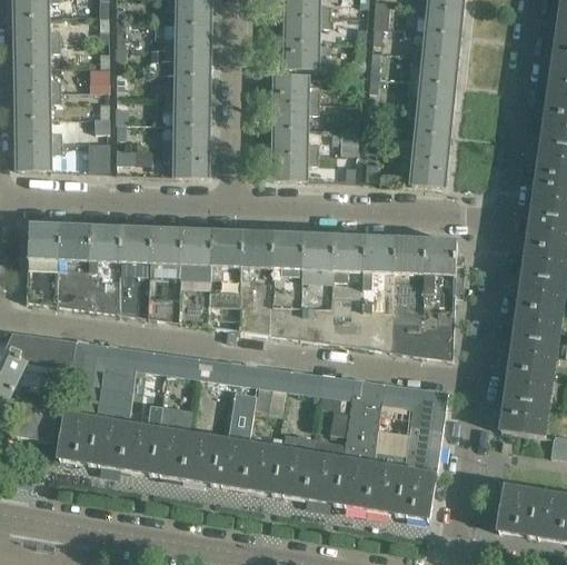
[(12,0),(13,18),(49,17),(49,0),(12,0)]
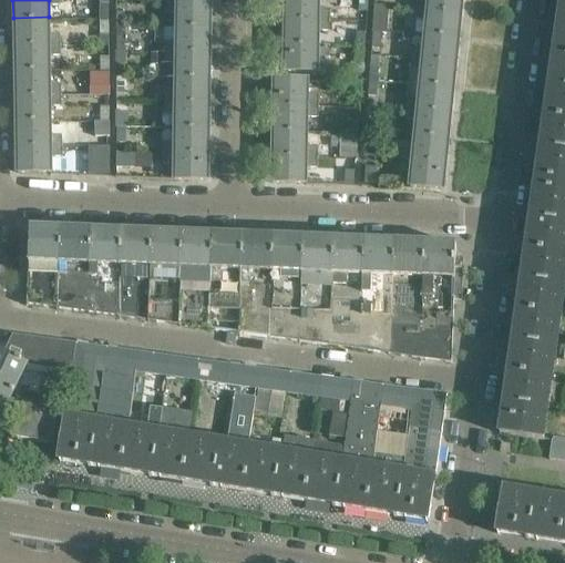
[(109,0),(98,0),(98,18),(109,18),(109,0)]
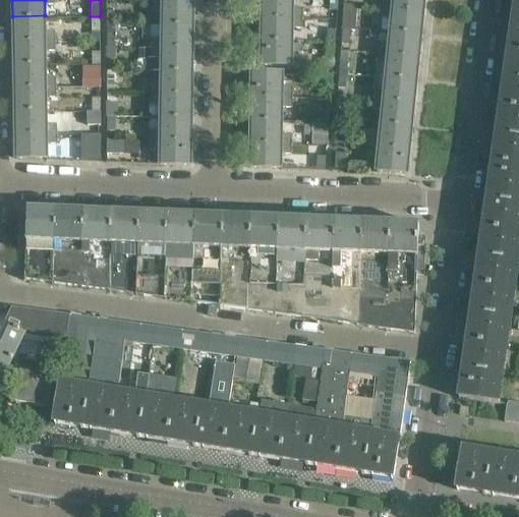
[(160,0),(160,21),(191,22),(191,0),(160,0)]
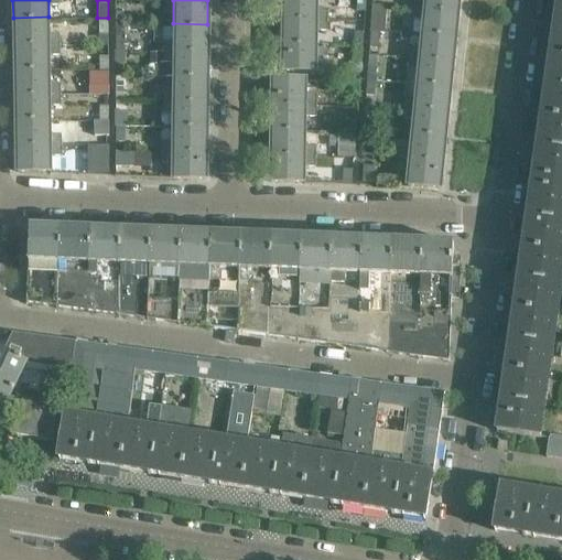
[(282,0),(282,14),(315,15),(315,0),(282,0)]
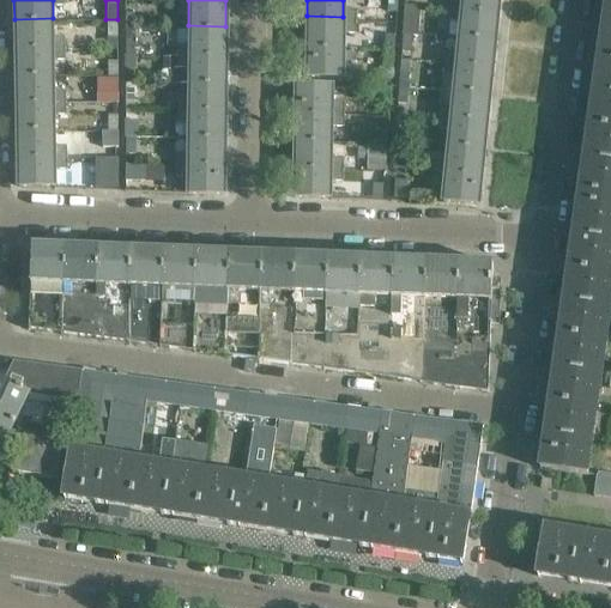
[(382,0),(382,10),(395,10),(395,0),(382,0)]
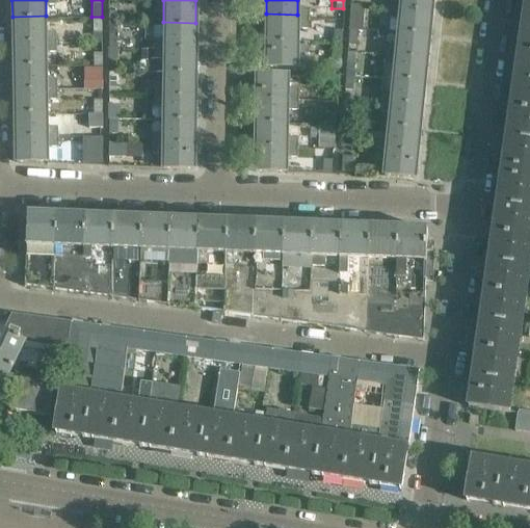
[(350,0),(349,22),(362,23),(363,0),(350,0)]
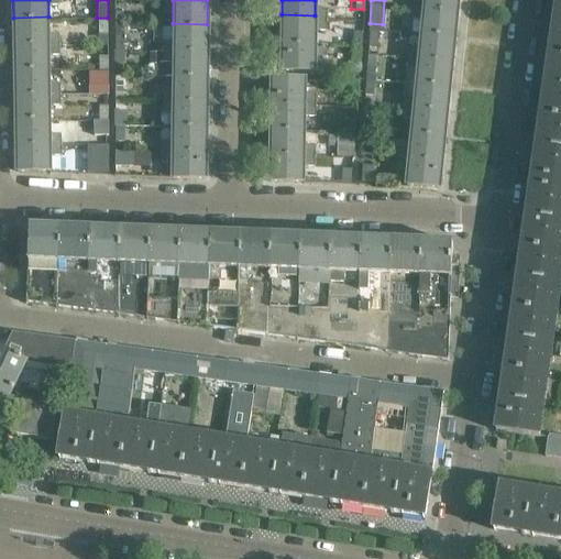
[(554,0),(548,51),(560,52),(560,0),(554,0)]
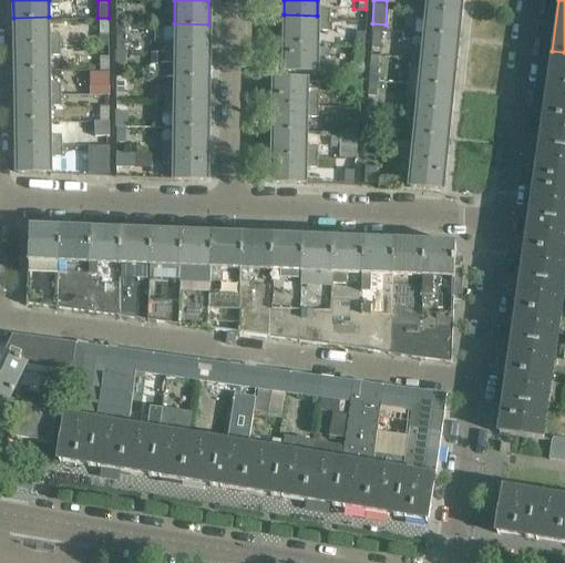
[(427,1),(423,27),(456,30),(460,4),(427,1)]
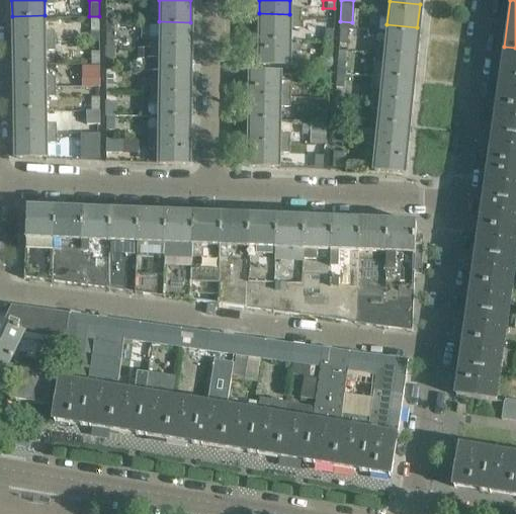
[(113,9),(105,9),(105,23),(113,23),(113,9)]
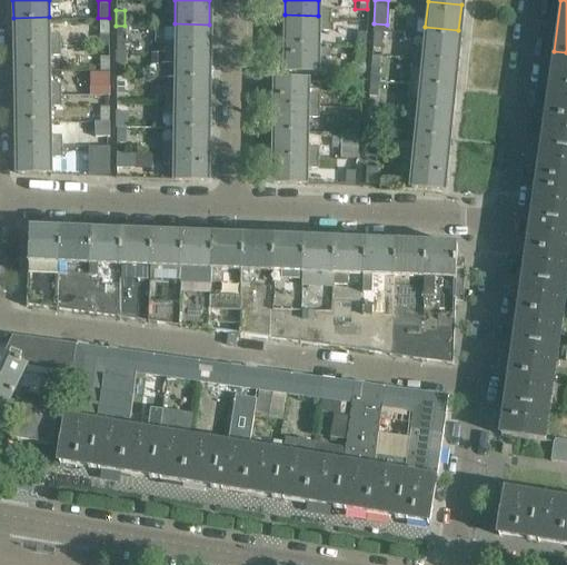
[(285,15),(285,41),(318,42),(318,16),(285,15)]
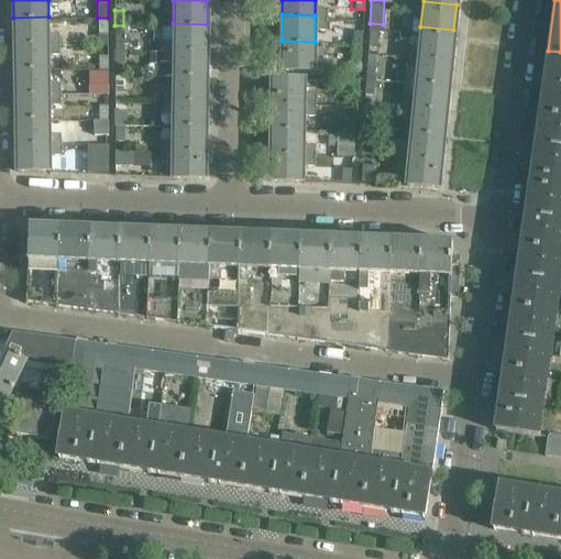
[(48,17),(13,18),(14,42),(50,42),(48,17)]
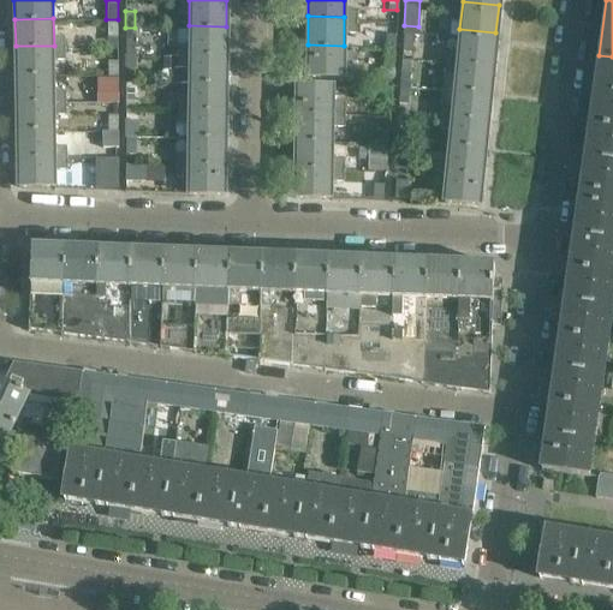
[(107,34),(118,34),(118,21),(107,21),(107,34)]
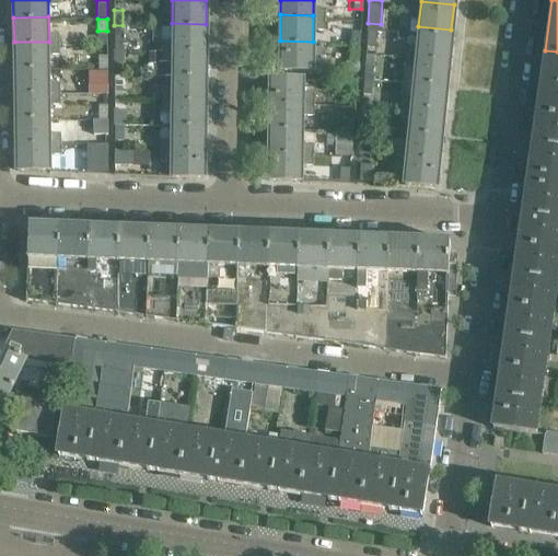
[(206,24),(172,23),(171,48),(206,49),(206,24)]
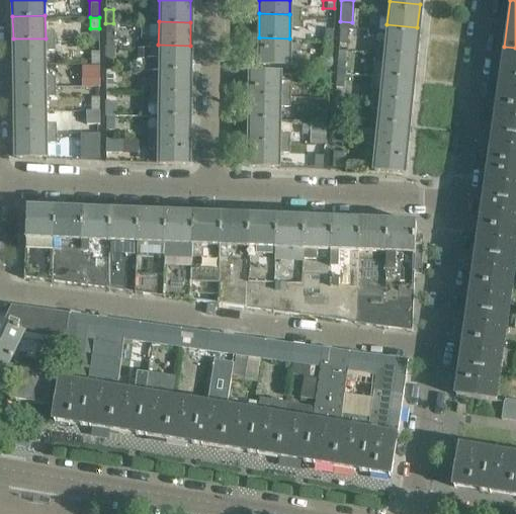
[(352,22),(339,21),(338,41),(351,43),(352,22)]
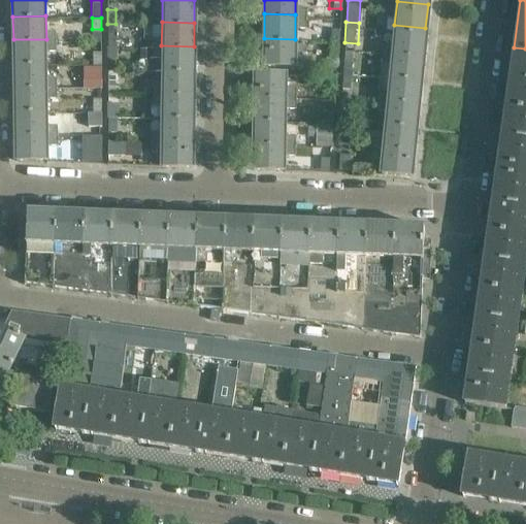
[(326,40),(337,41),(338,24),(327,23),(326,40)]
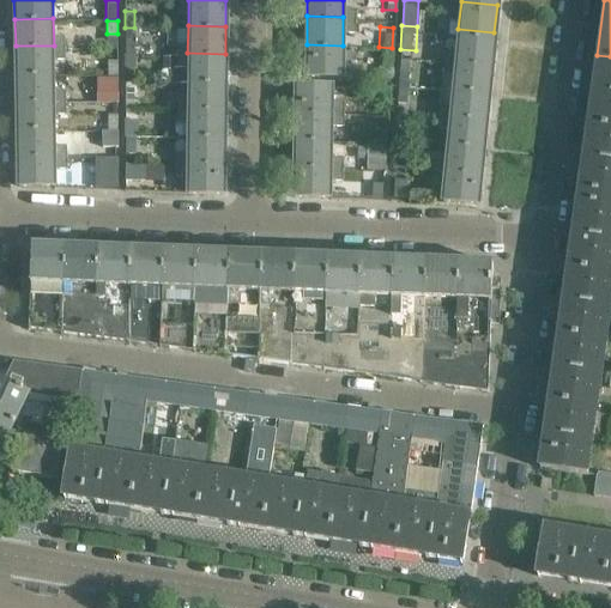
[(458,29),(455,56),(491,60),(494,32),(458,29)]
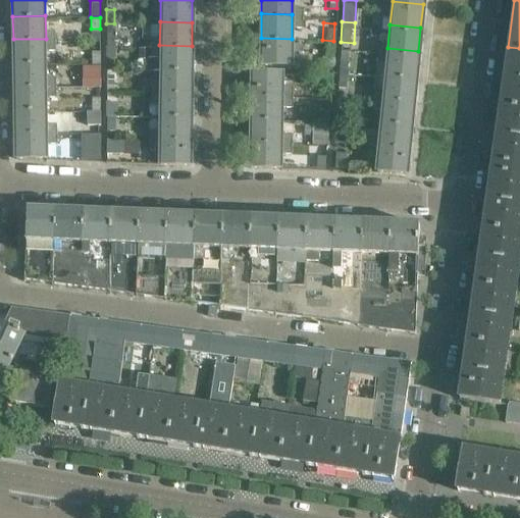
[(114,32),(106,32),(106,44),(114,44),(114,32)]
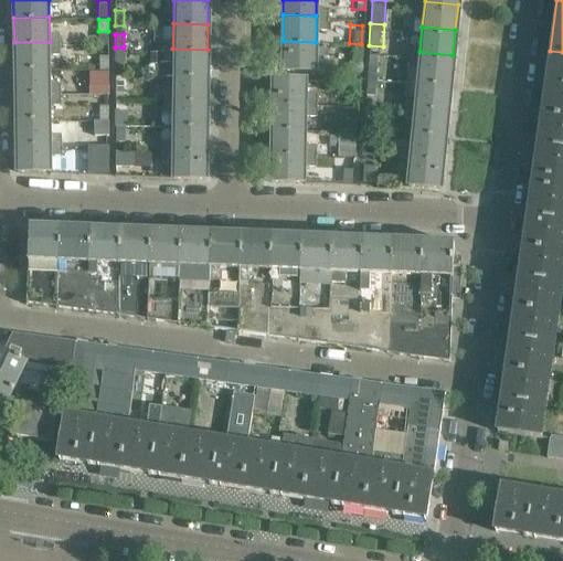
[(283,41),(282,66),(315,67),(316,42),(283,41)]
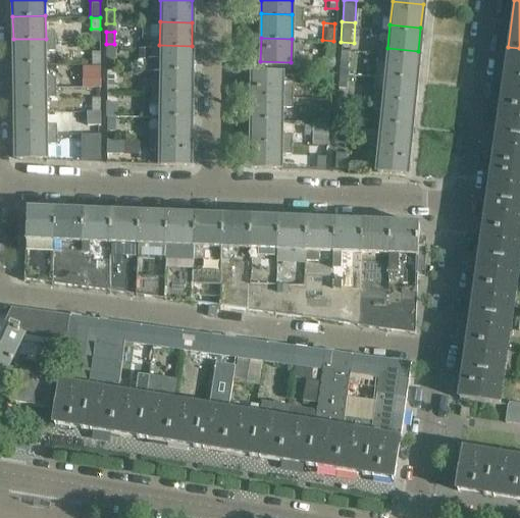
[(46,39),(13,39),(13,62),(46,62),(46,39)]
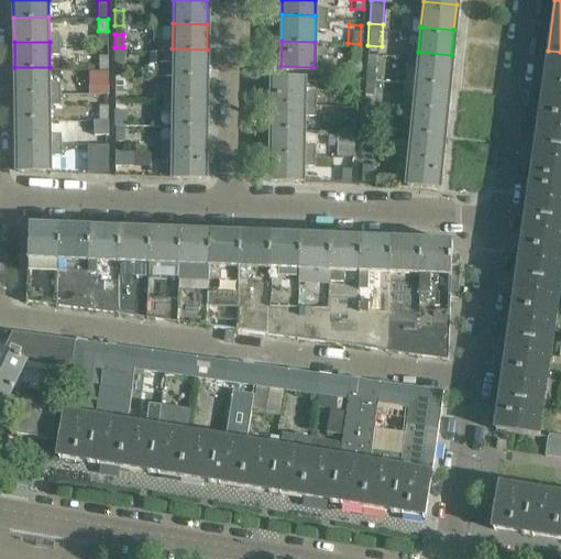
[(348,43),(347,67),(359,68),(360,44),(348,43)]
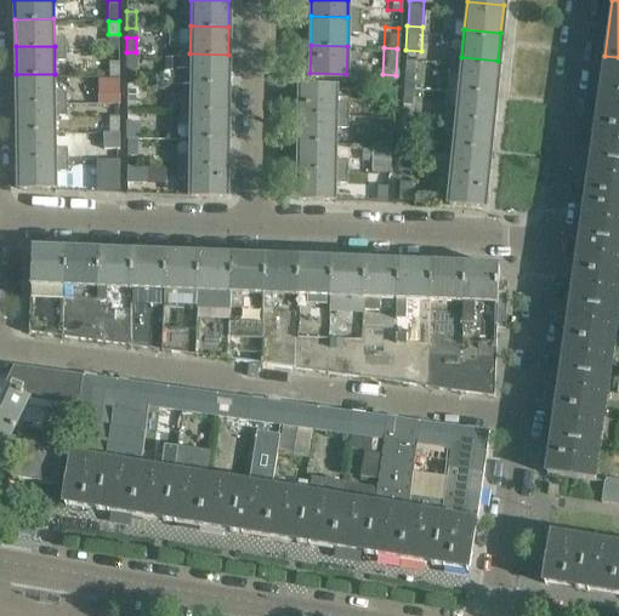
[(175,66),(176,53),(163,53),(163,66),(175,66)]
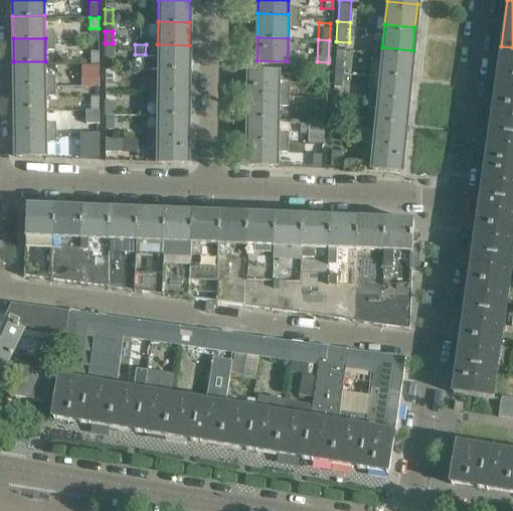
[(157,44),(157,67),(188,67),(189,45),(157,44)]
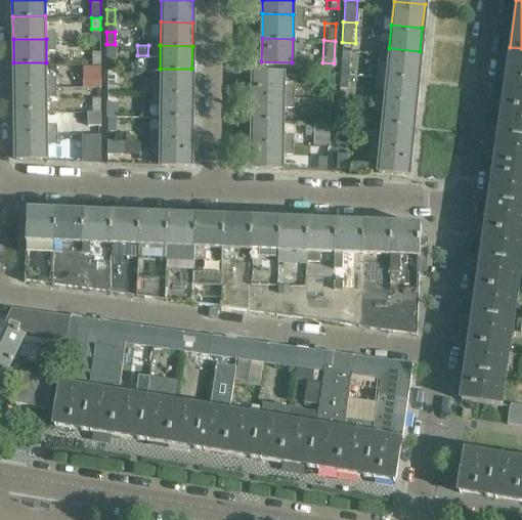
[(521,48),(510,47),(502,104),(521,106),(521,48)]
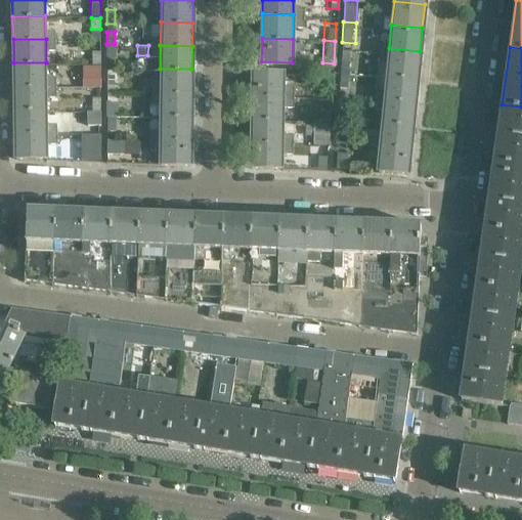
[(389,48),(387,73),(418,76),(420,51),(389,48)]
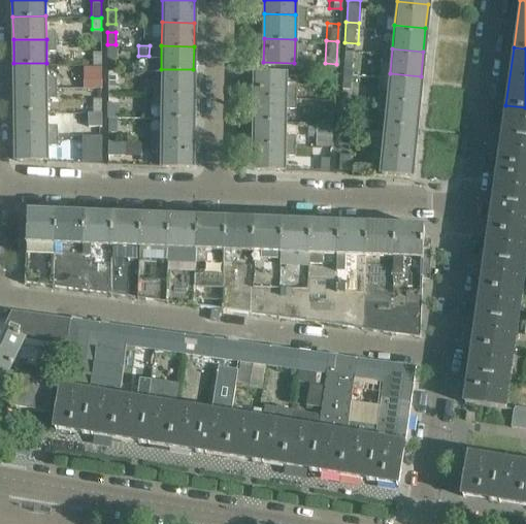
[(100,51),(92,51),(92,63),(100,63),(100,51)]
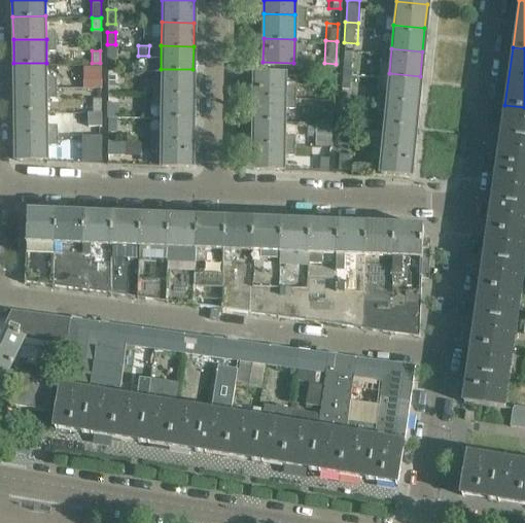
[(107,54),(107,68),(116,68),(116,54),(107,54)]
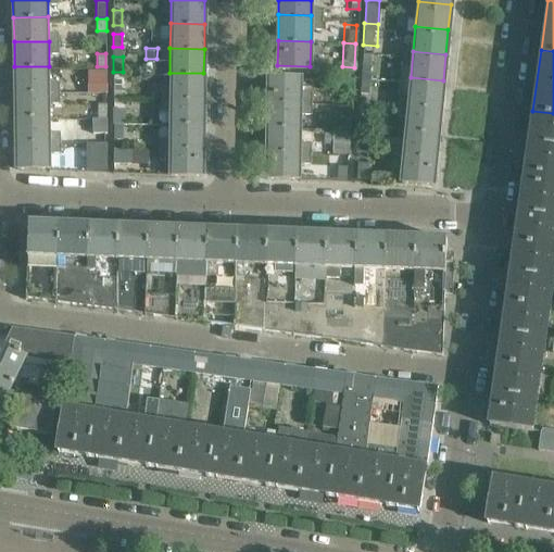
[(370,74),(372,61),(362,60),(362,74),(370,74)]
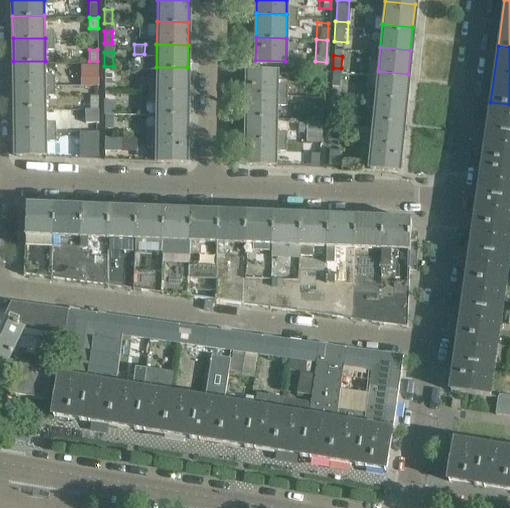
[(45,61),(13,61),(13,84),(46,83),(45,61)]
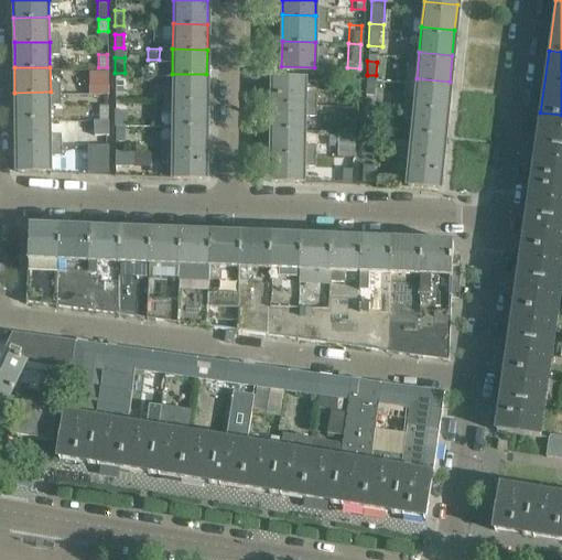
[(98,67),(87,67),(88,92),(107,90),(107,67),(98,67)]
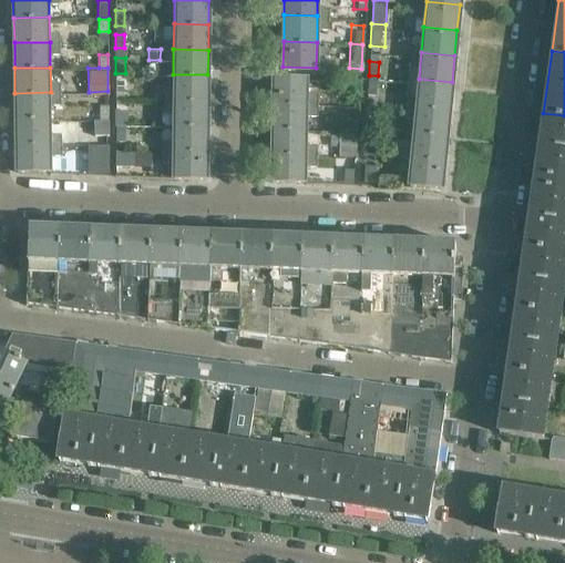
[(126,73),(115,73),(115,90),(126,90),(126,73)]
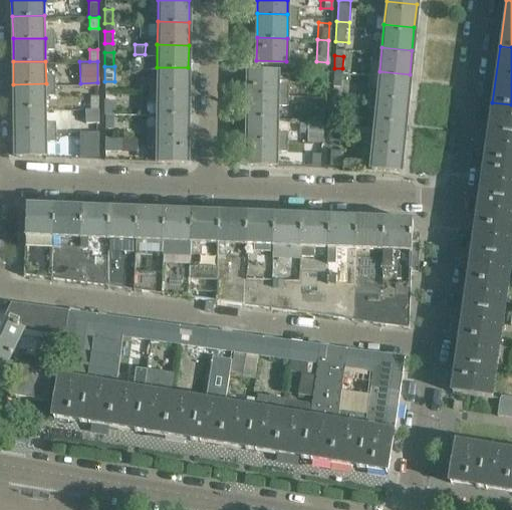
[(157,67),(156,90),(188,90),(188,67),(157,67)]
